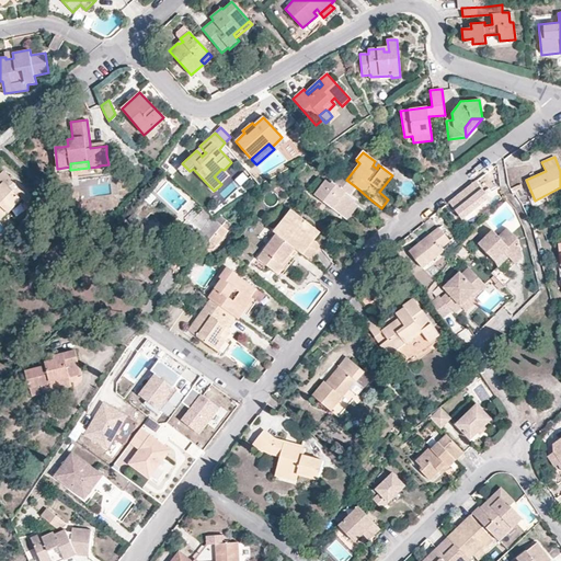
[(230,176),(224,170),(221,169),(214,176),(221,184),(230,176)]
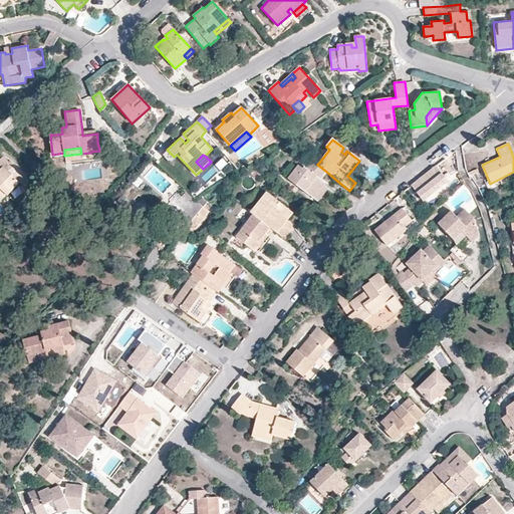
[(7,196),(20,182),(18,181),(25,174),(11,161),(9,162),(4,157),(0,161),(0,165),(3,168),(0,171),(0,201),(0,202),(6,195),(7,196)]
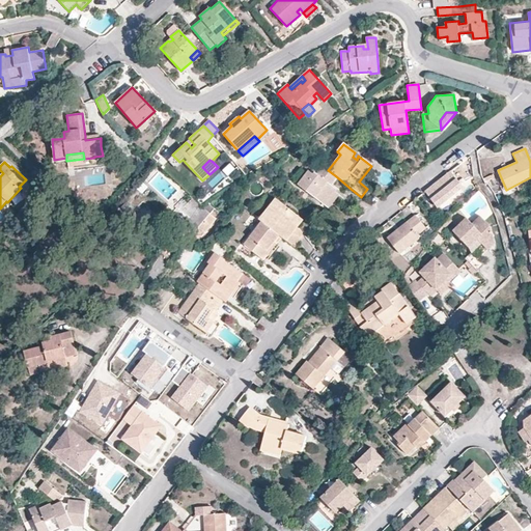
[(328,170),(322,165),(315,173),(312,171),(311,172),(307,169),(296,184),(320,204),(331,191),(328,188),(330,185),(336,176),(328,170)]
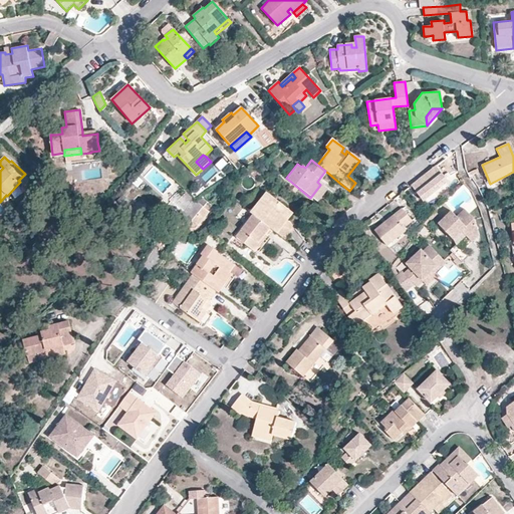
[(424,201),(449,182),(437,166),(412,186),(424,201)]
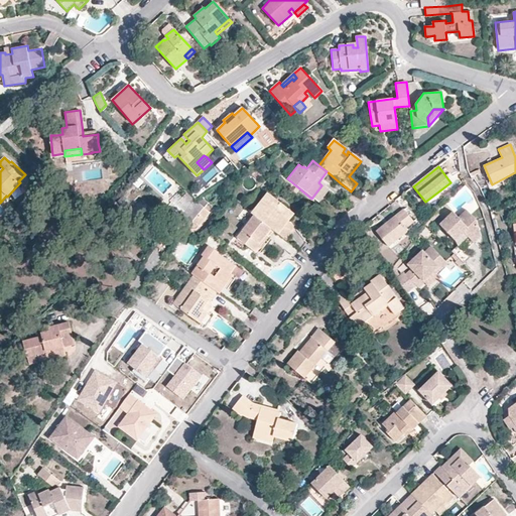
[(18,181),(20,182),(24,186),(30,180),(25,174),(18,181)]
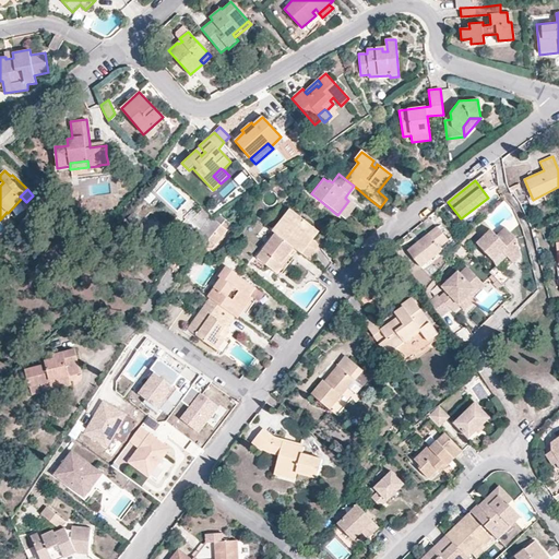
[(348,201),(337,215),(341,218),(353,204),(348,201)]
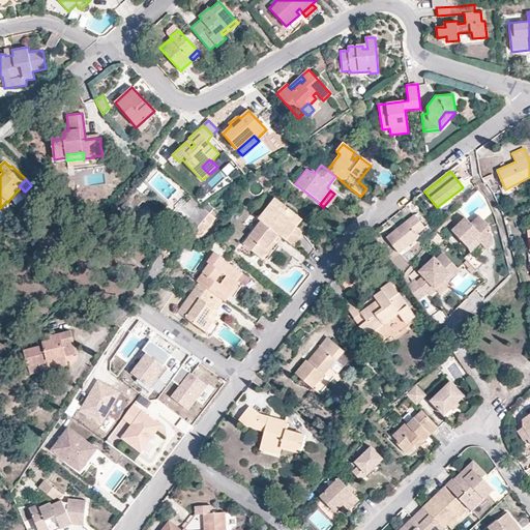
[(275,198),(259,218),(262,222),(282,237),(294,246),(303,234),(298,227),(294,224),(299,216),(289,208),(285,212),(281,210),(285,205),(275,198)]
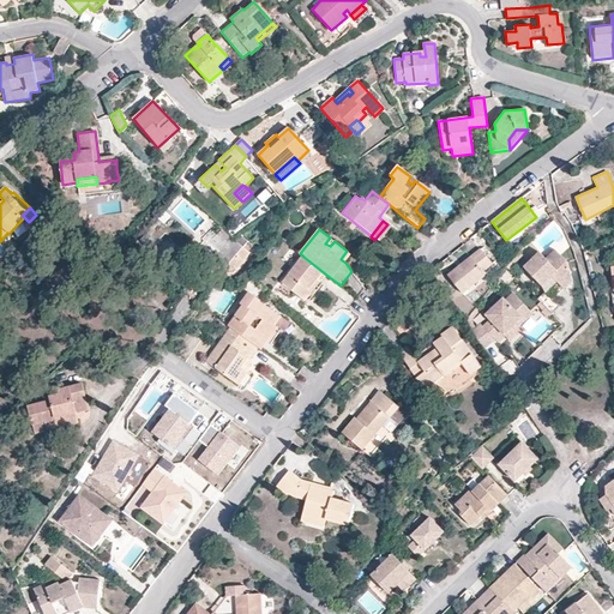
[(239,234),(234,238),(234,239),(235,239),(233,241),(221,232),(217,235),(211,230),(203,240),(218,254),(211,262),(224,272),(235,272),(239,269),(251,253),(244,247),(247,241),(239,234)]
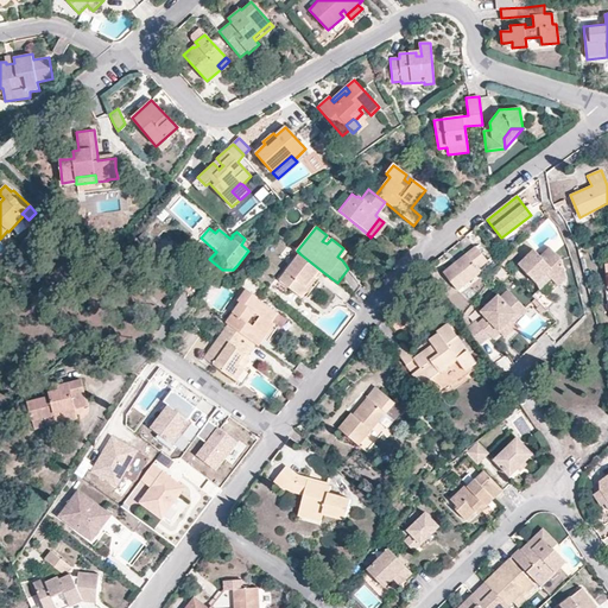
[(476,247),(458,261),(454,266),(444,273),(461,293),(470,286),(468,283),(476,276),(479,273),(480,272),(480,270),(479,268),(488,261),(476,247)]
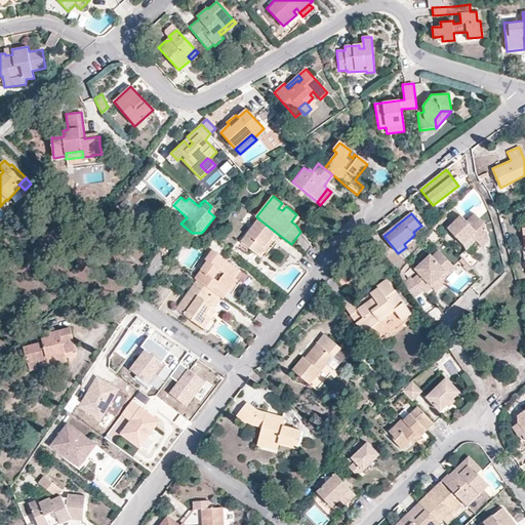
[(291,221),(295,225),(300,217),(296,214),(291,221)]
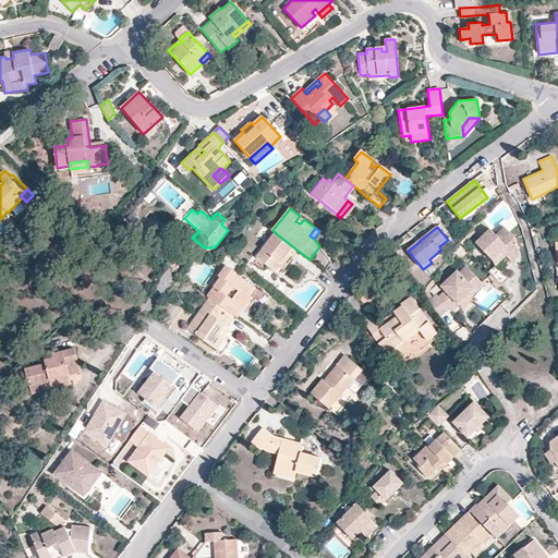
[(492,230),(477,243),(495,259),(504,252),(514,263),(521,256),(516,238),(506,228),(498,235),(492,230)]
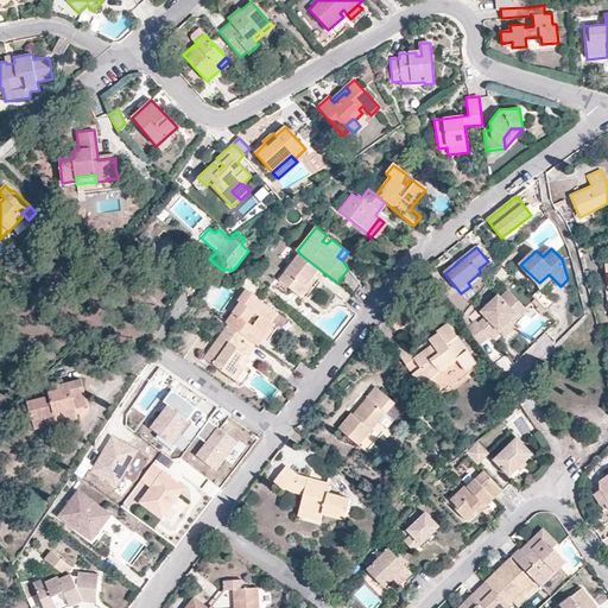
[(323,272),(301,254),(279,280),(289,287),(303,298),(323,272)]
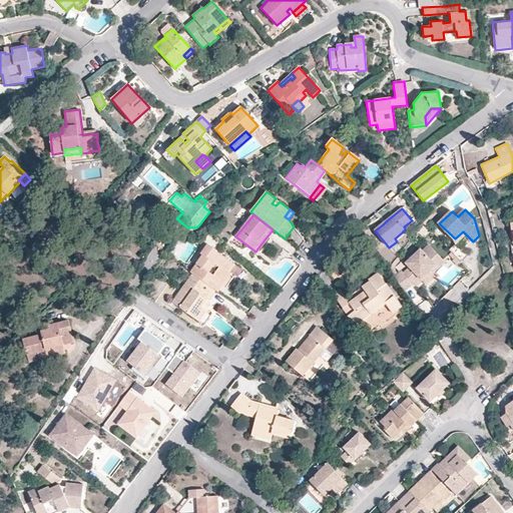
[(183,237),(178,234),(175,239),(179,242),(183,237)]
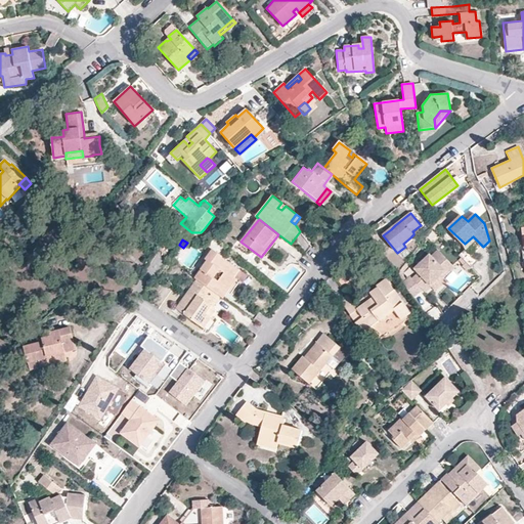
[(245,253),(249,248),(241,242),(237,246),(245,253)]
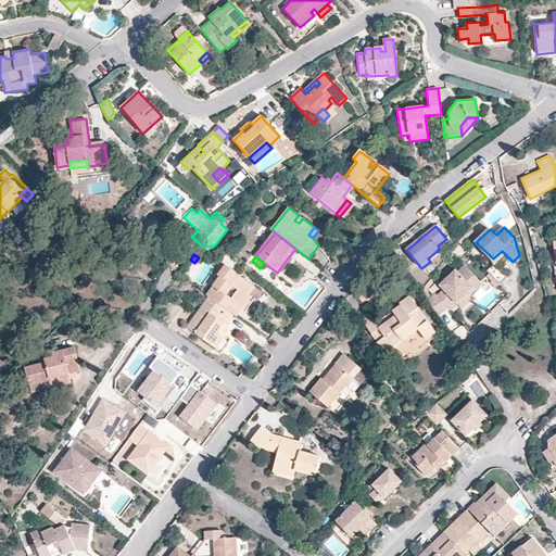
[(219,277),(206,294),(209,297),(232,313),(243,299),(245,301),(250,294),(254,287),(236,273),(225,264),(217,275),(219,277)]
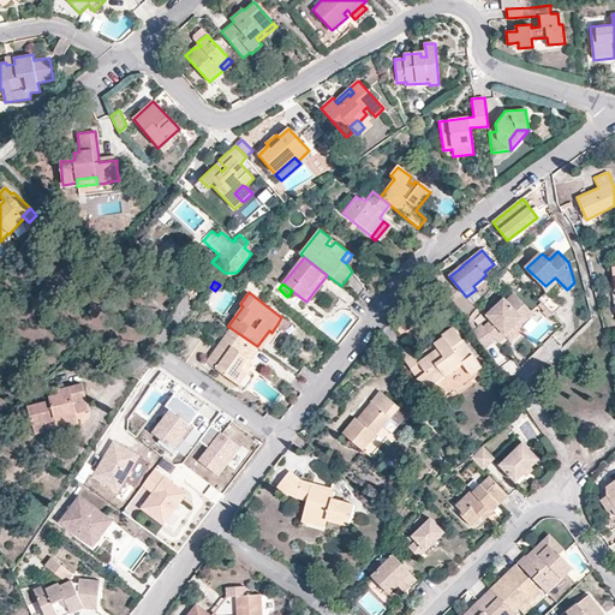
[(502,344),(509,336),(507,335),(524,318),(527,322),(536,314),(518,293),(509,302),(507,298),(489,316),(494,322),(488,328),(493,333),(485,340),(483,338),(479,341),(488,353),(500,340),(502,344)]
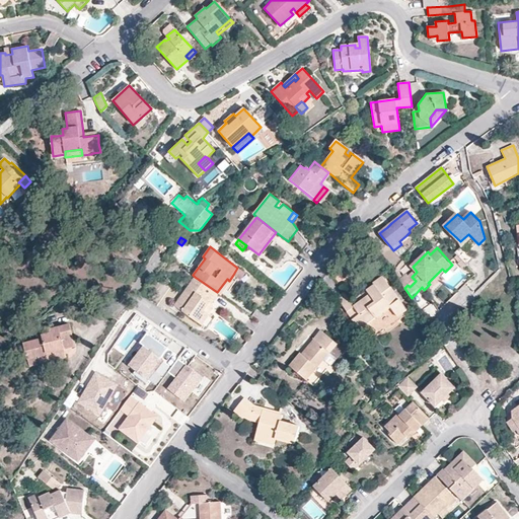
[(462,247),(457,252),(459,255),(468,266),(474,260),(462,247)]
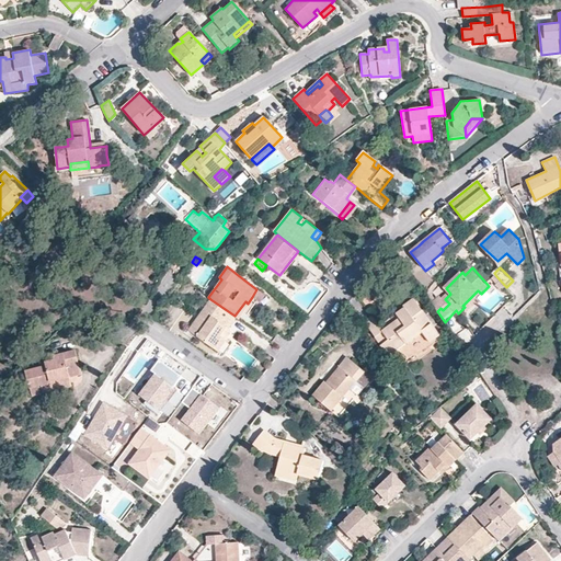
[(462,306),(465,307),(468,311),(477,304),(473,301),(481,294),(478,290),(462,306)]
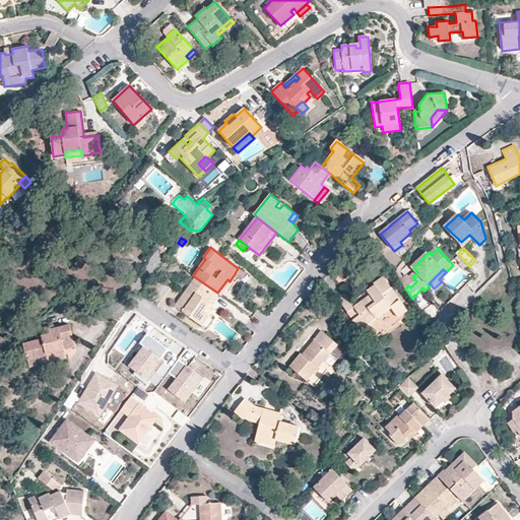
[(220,295),(222,297),(237,277),(234,275),(230,281),(228,279),(217,293),(220,295)]
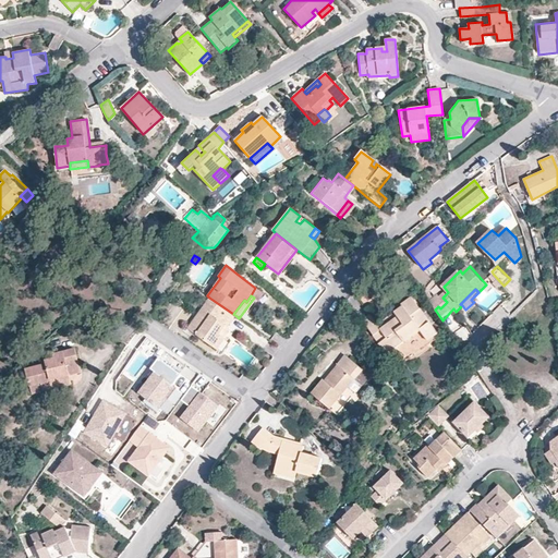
[(380,327),(377,324),(371,314),(362,319),(395,365),(404,358),(396,347),(420,329),(427,340),(437,332),(410,296),(401,303),(402,305),(392,312),(396,316),(380,327)]
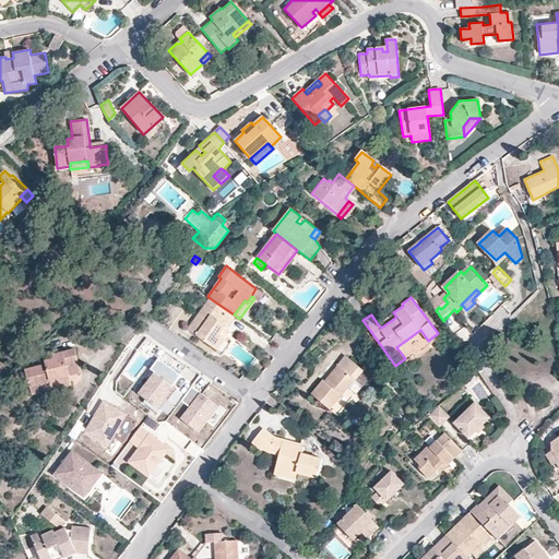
[(234,314),(210,298),(188,330),(214,348),(223,337),(226,340),(230,334),(229,328),(226,325),(234,314)]
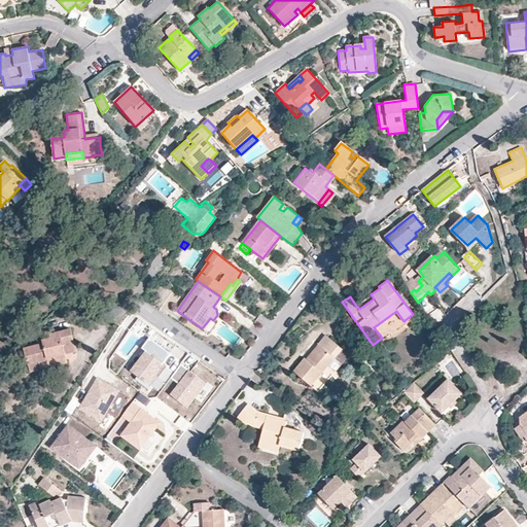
[(371,294),(356,306),(359,309),(374,299),(371,294)]
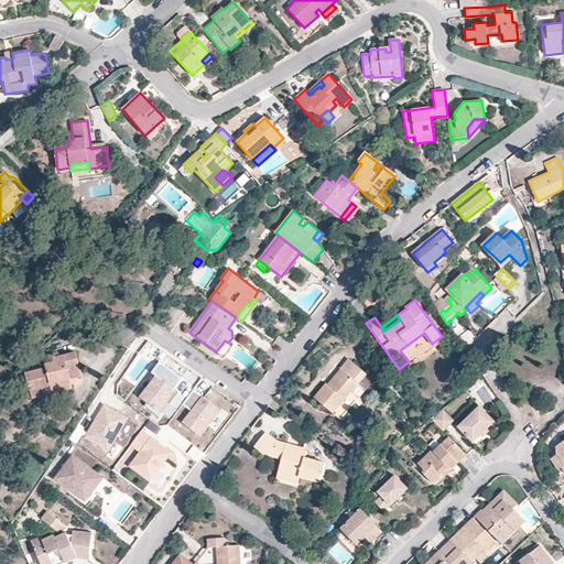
[(231,331),(239,320),(236,317),(228,328),(231,331)]
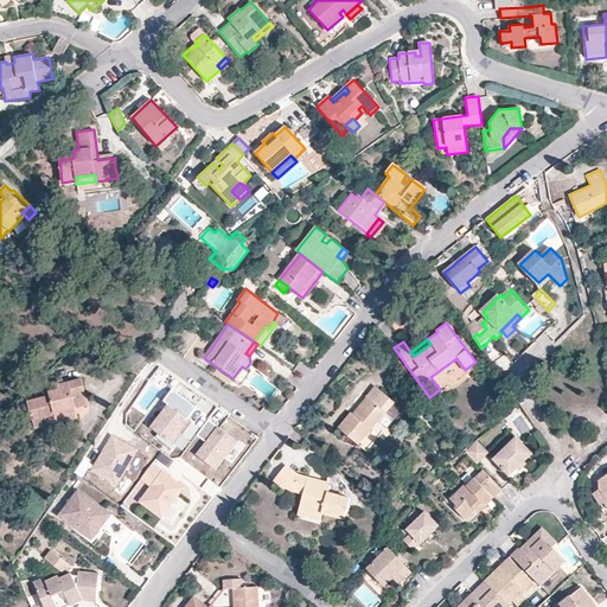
[(242,366),(232,378),(237,381),(246,369),(242,366)]
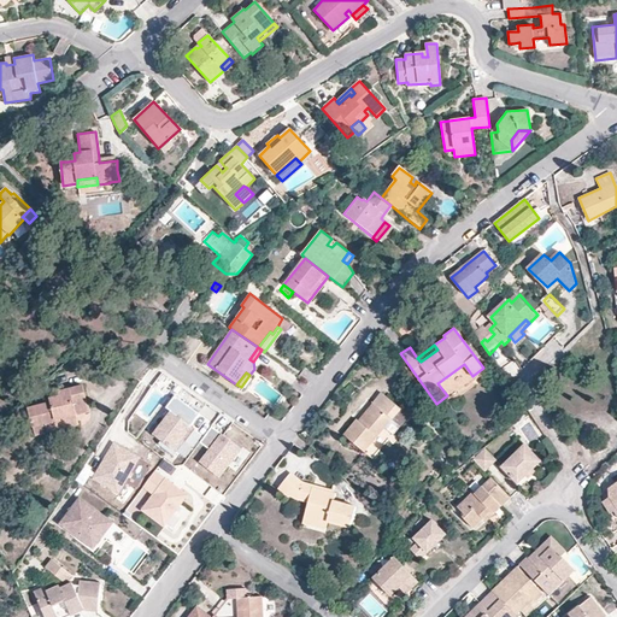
[(57,419),(76,415),(89,411),(82,386),(59,392),(60,397),(51,399),(52,403),(29,409),(36,436),(59,430),(57,419)]
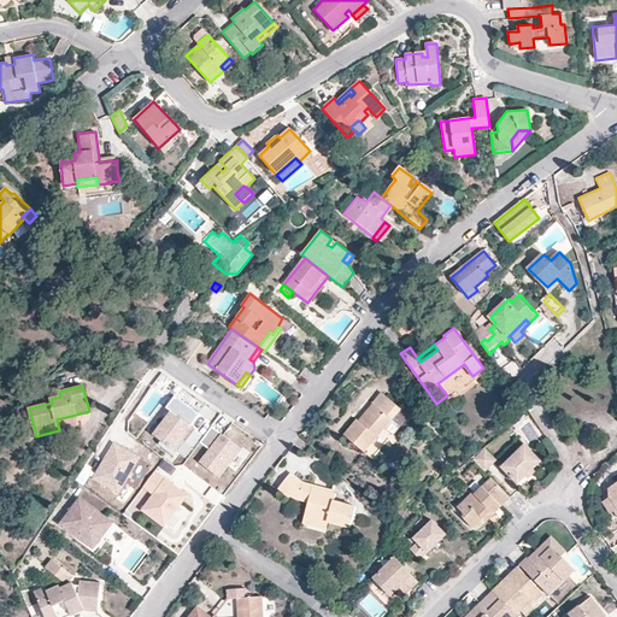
[(362,423),(358,419),(357,419),(344,435),(363,452),(401,409),(382,393),(368,409),(371,412),(362,423)]
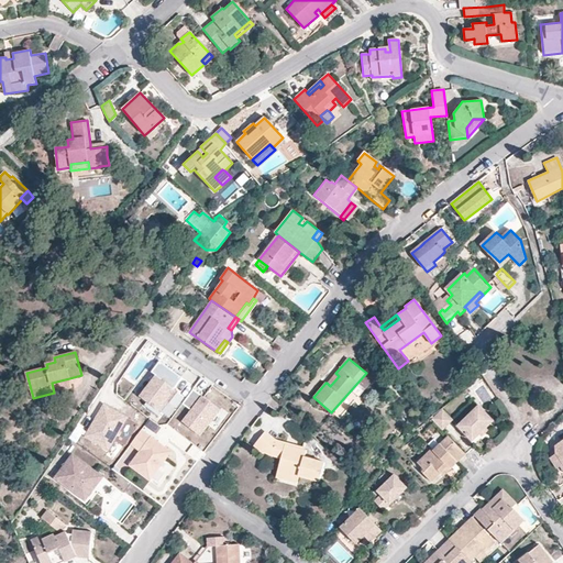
[(158,410),(175,389),(184,377),(166,364),(154,379),(141,397),(146,401),(144,405),(156,414),(158,410)]
